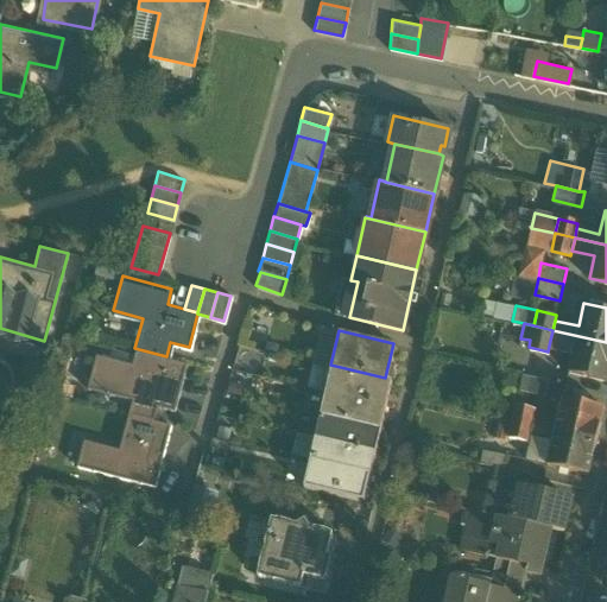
[(606,342),(552,330),(549,346),(567,350),(568,346),(574,347),(568,369),(606,378),(606,342)]
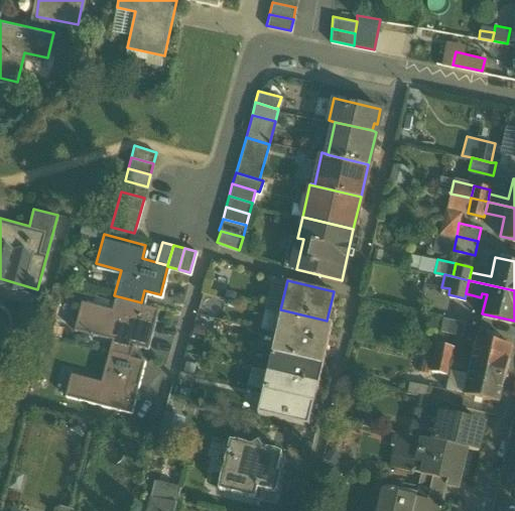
[(158,307),(141,302),(114,295),(111,305),(81,296),(73,325),(112,336),(108,350),(130,356),(133,343),(147,347),(158,307)]
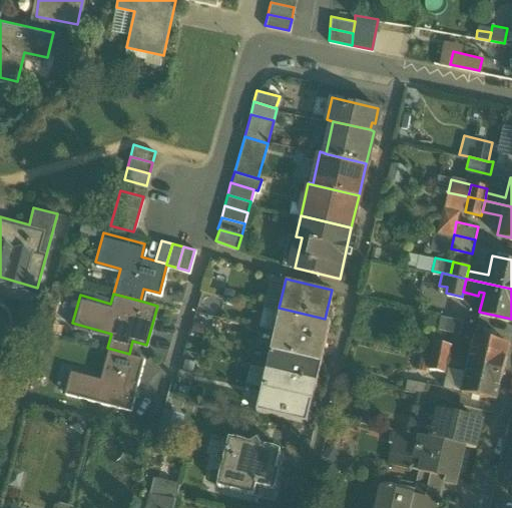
[(325,319),(279,308),(275,328),(325,340),(330,320),(325,319)]
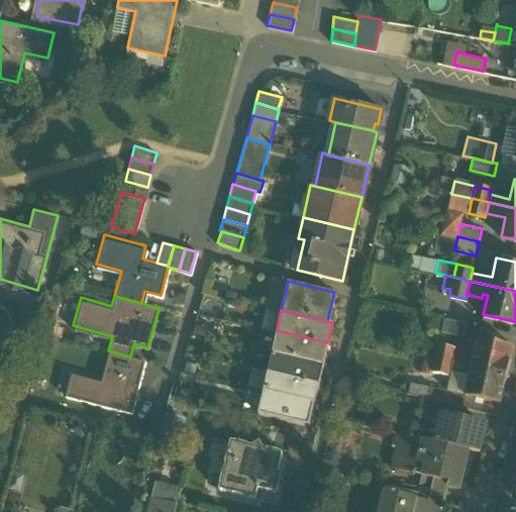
[(467,322),(444,317),(441,330),(463,335),(467,322)]
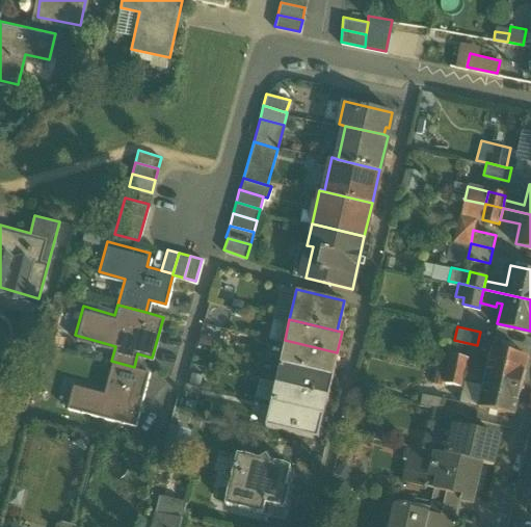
[(337,352),(285,340),(280,362),(332,374),(337,352)]
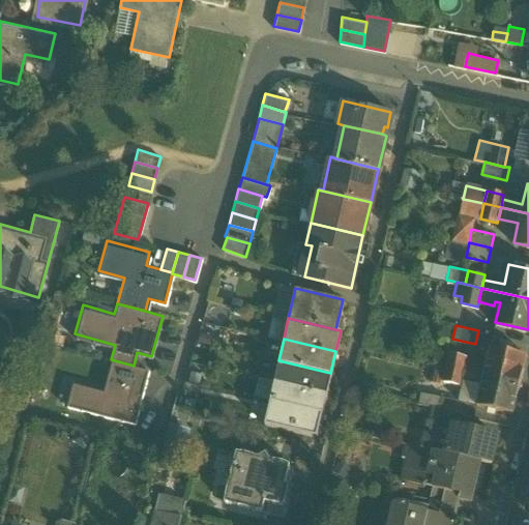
[(526,353),(490,345),(485,365),(465,359),(463,369),(519,382),(526,353)]
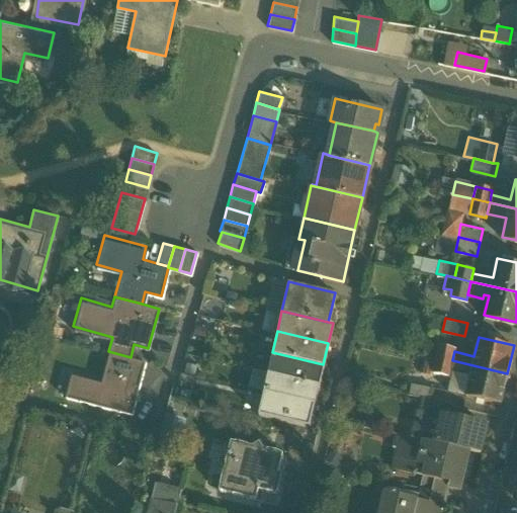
[(455,346),(439,343),(436,356),(452,360),(454,351),(455,346)]
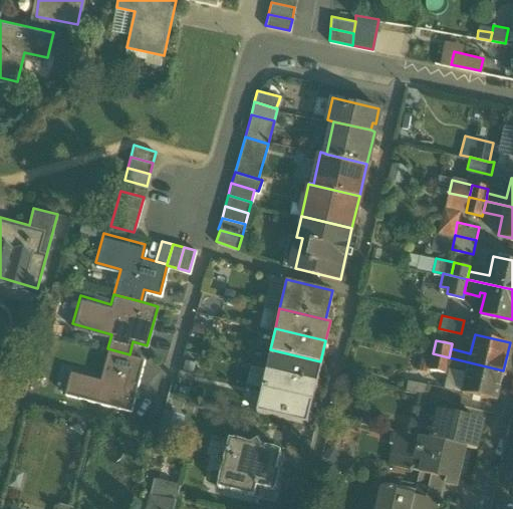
[(130,354),(107,348),(99,375),(68,366),(62,390),(130,409),(144,358),(130,354)]
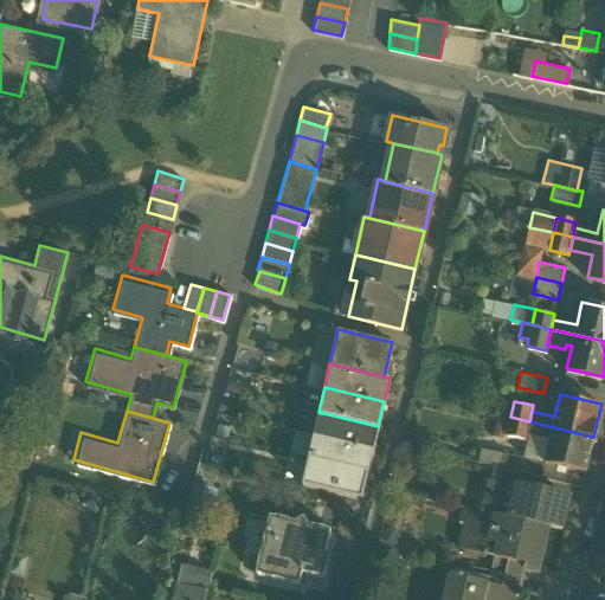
[(378,426),(319,412),(314,433),(373,447),(378,426)]
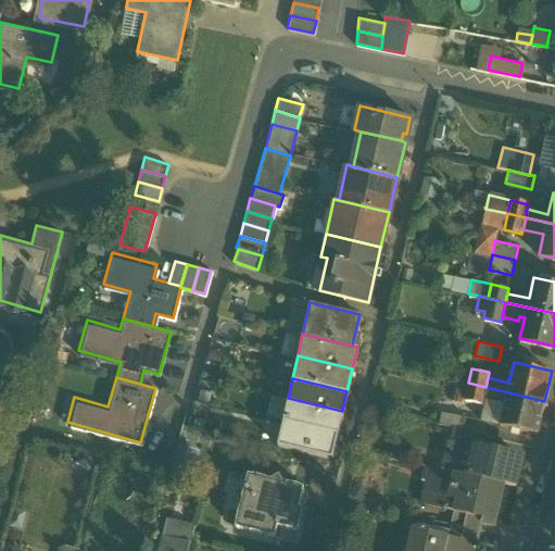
[(486,387),(468,383),(465,398),(482,402),(483,398),(486,387)]
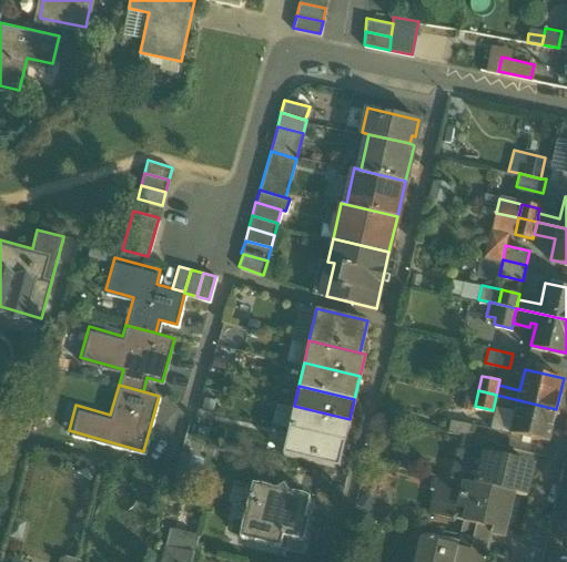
[(556,409),(496,395),(494,406),(515,410),(510,431),(549,440),(556,409)]
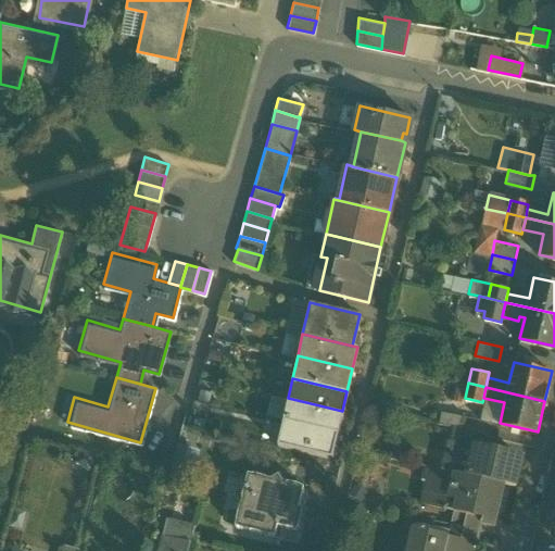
[(342,411),(288,398),(282,418),(338,431),(342,411)]
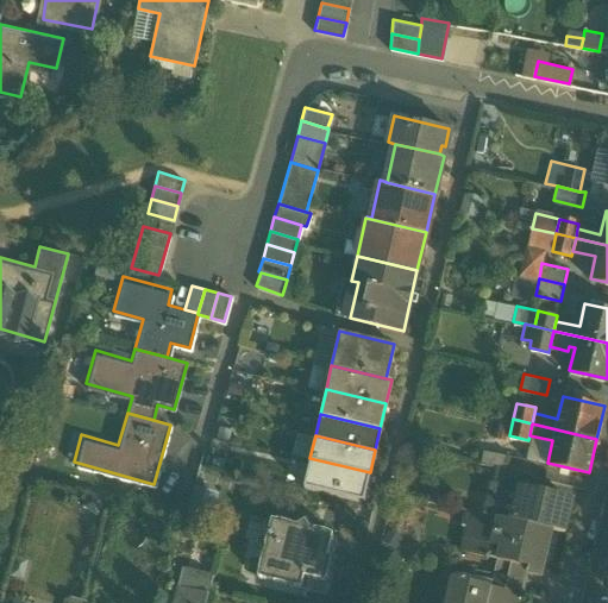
[(496,464),(507,468),(509,456),(484,450),(482,462),(496,464)]
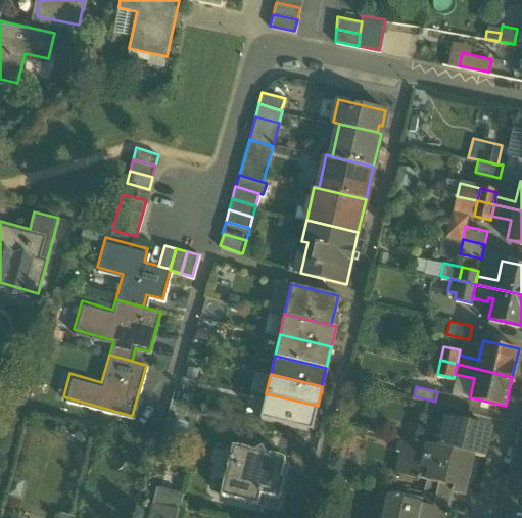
[(435,402),(426,398),(423,411),(444,416),(452,418),(454,406),(435,402)]
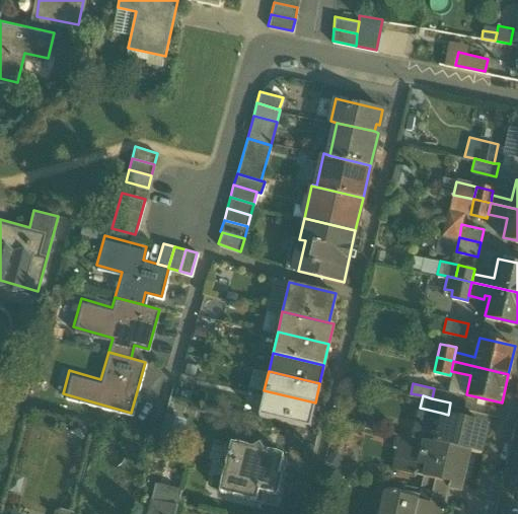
[(441,413),(420,408),(418,418),(421,423),(417,436),(435,440),(441,413)]
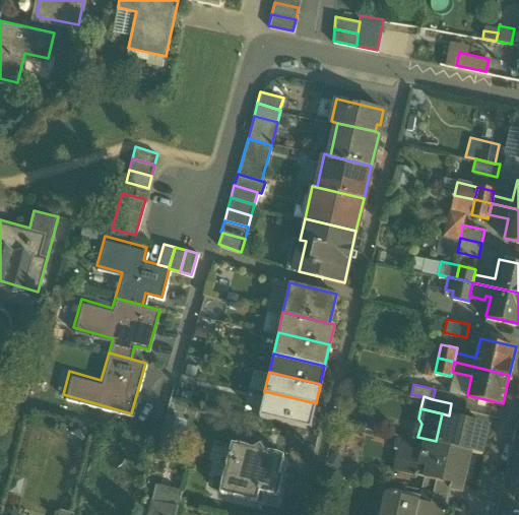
[(449,415),(442,413),(436,441),(471,450),(481,452),(488,428),(484,424),(449,415)]
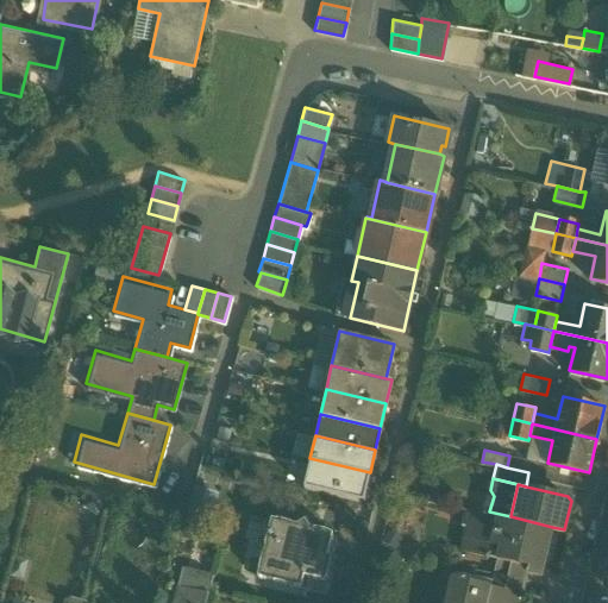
[(489,512),(481,510),(477,526),(465,522),(459,547),(496,556),(525,563),(543,566),(552,527),(511,516),(489,512)]
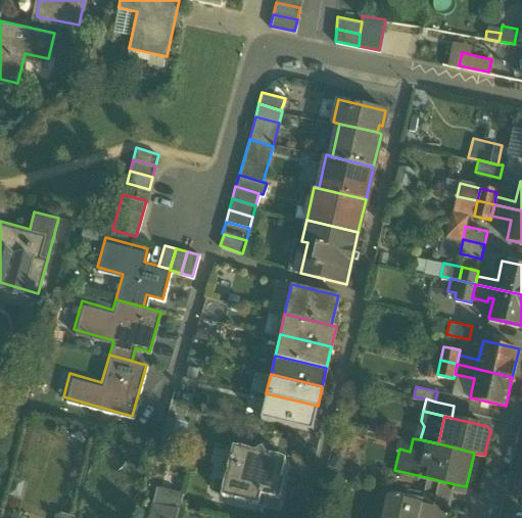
[(254,450),(233,444),(221,493),(258,503),(261,492),(279,497),(283,477),(280,476),(285,457),(265,452),(262,445),(254,450)]
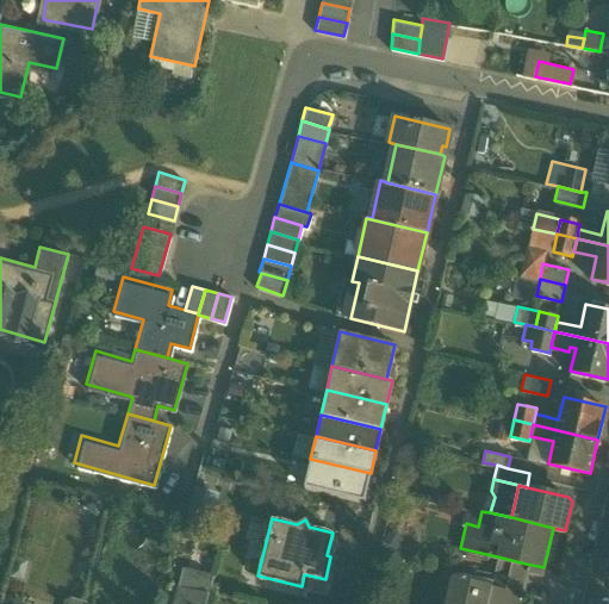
[(526,564),(497,556),(493,571),(522,578),(526,564)]
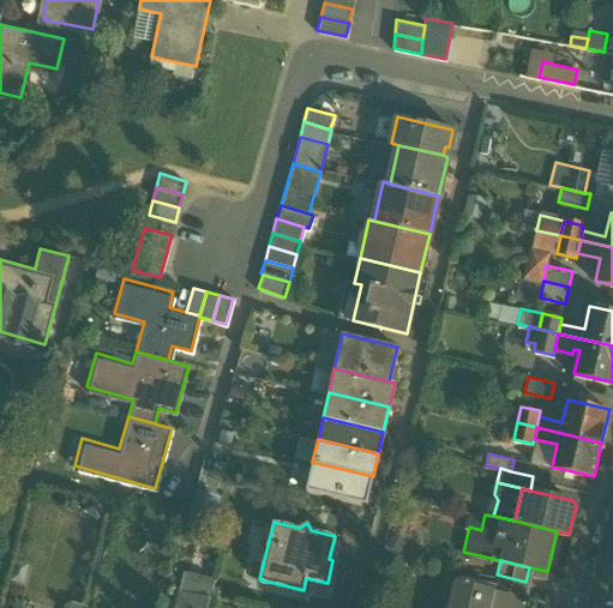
[(185,571),(180,588),(208,595),(212,578),(185,571)]
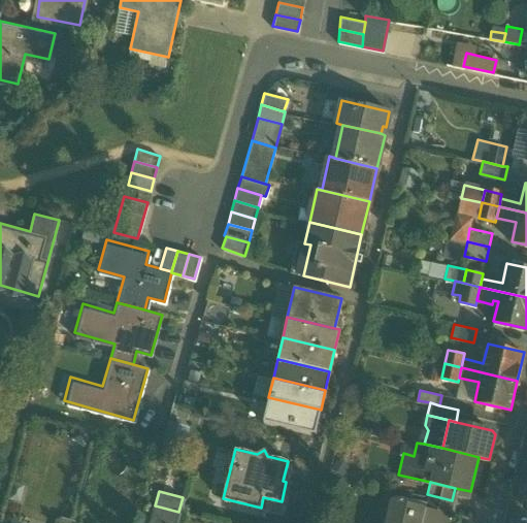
[(452,500),(427,494),(425,504),(449,511),(452,500)]
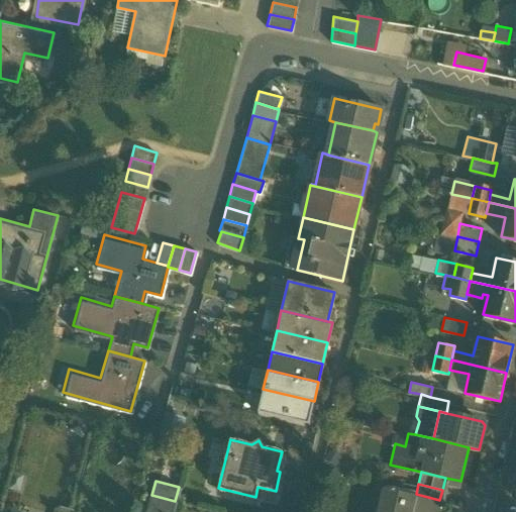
[(416,494),(383,486),(376,511),(436,511),(439,500),(416,494)]
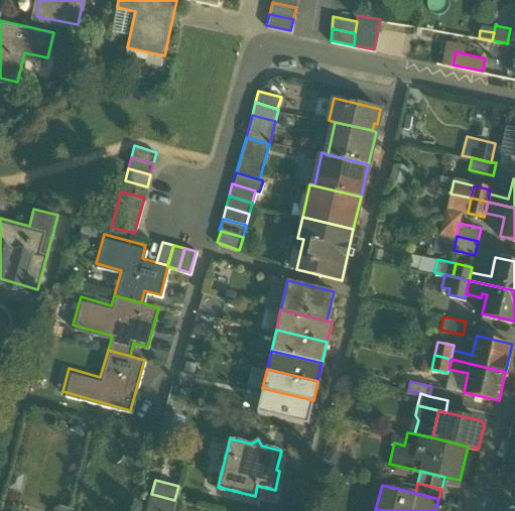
[(151,494),(147,509),(154,510),(172,510),(175,500),(174,500),(151,494)]
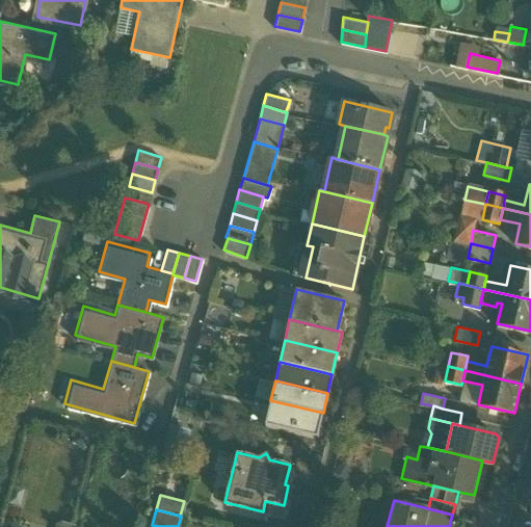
[(73,526),(75,520),(61,517),(58,526),(73,526)]
